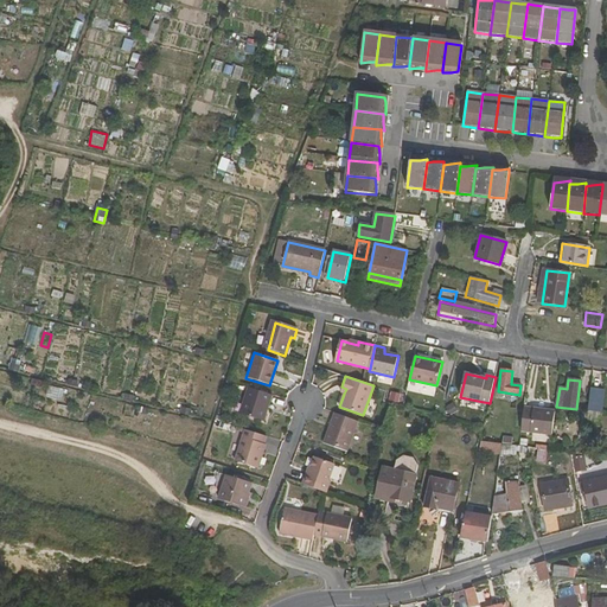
[(49,398),(63,398),(64,388),(49,387),(49,398)]
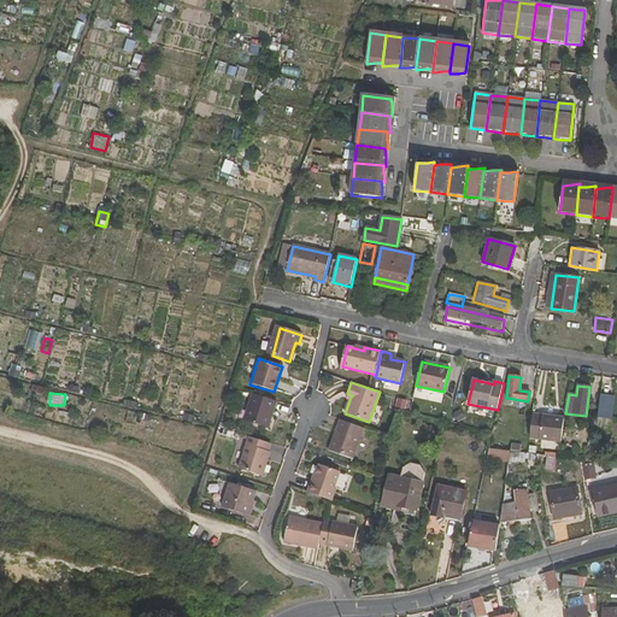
[(276,400),(251,393),(244,421),(268,427),(276,400)]
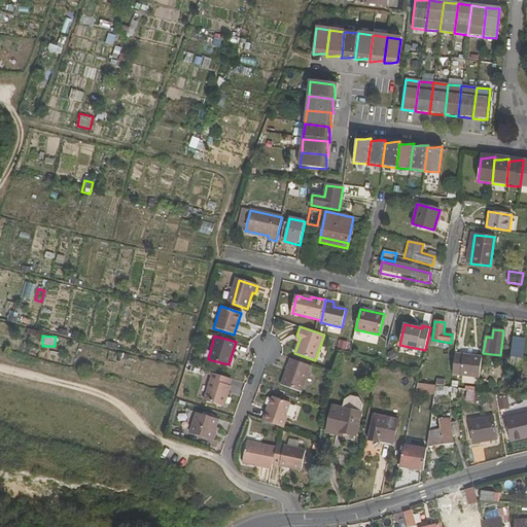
[(483,357),(455,352),(454,356),(451,373),(479,378),(483,357)]
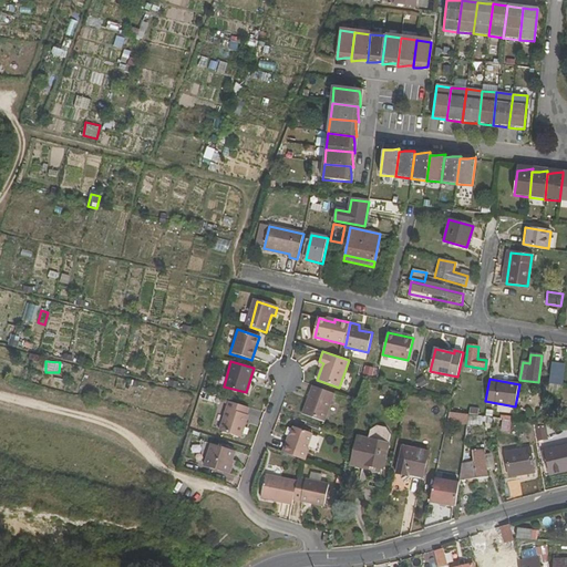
[(562,385),(548,384),(547,397),(559,399),(562,385)]
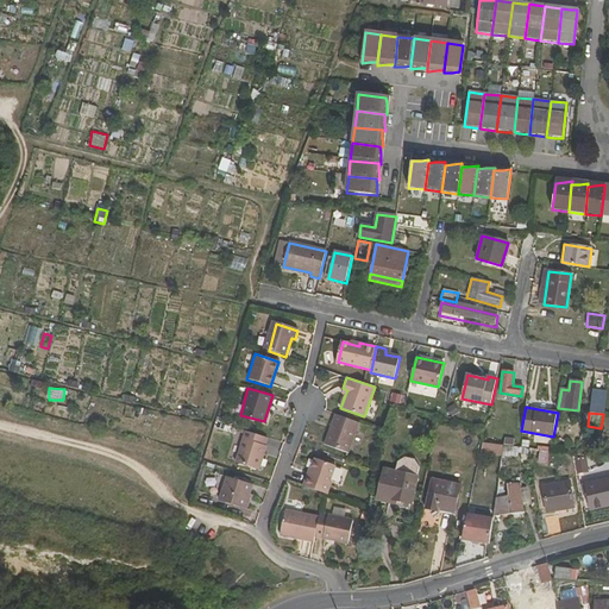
[(359,422),(337,414),(326,445),(349,453),(359,422)]
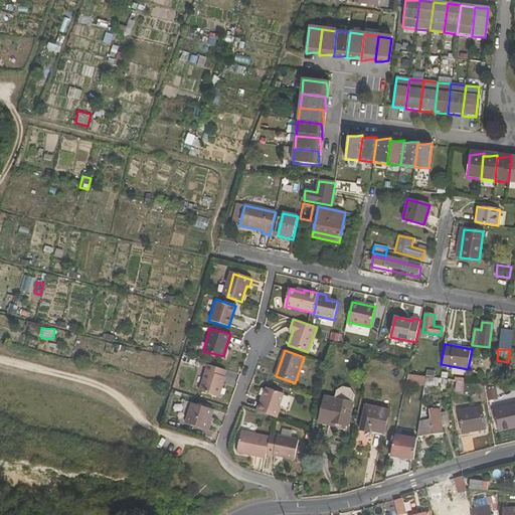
[(224,376),(225,370),(208,364),(200,392),(220,397),(225,376),(224,376)]
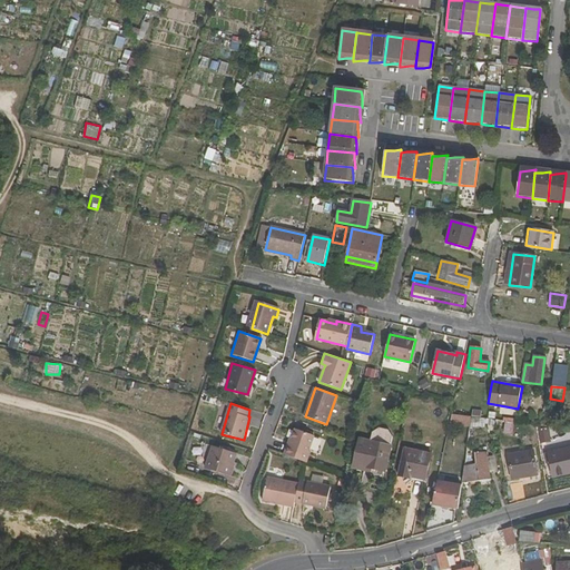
[(539,425),(544,425),(546,425),(549,406),(544,405),(543,419),(539,419),(539,425)]
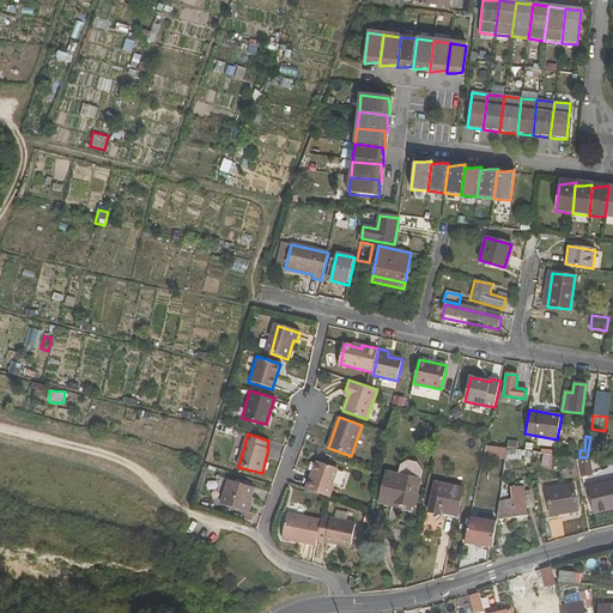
[(553,454),(544,453),(541,466),(551,467),(553,454)]
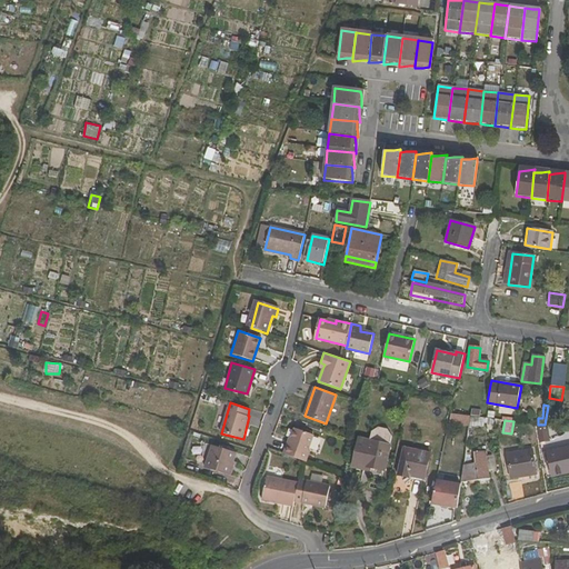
[(468,440),(470,426),(452,422),(450,438),(468,440)]
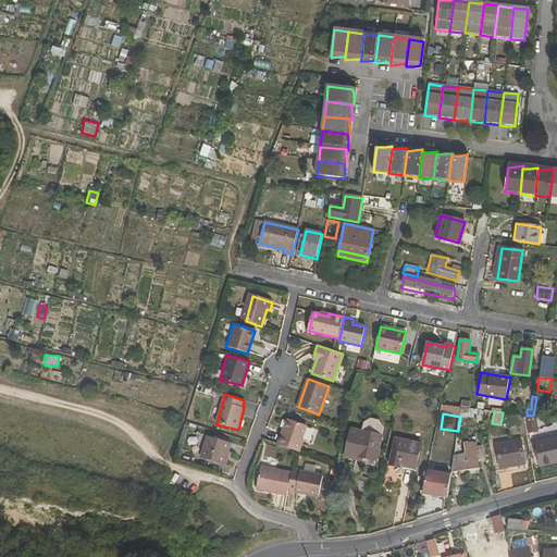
[(299,450),(302,453),(306,441),(305,441),(309,425),(291,419),(286,430),(284,436),(282,435),(279,444),(299,450)]
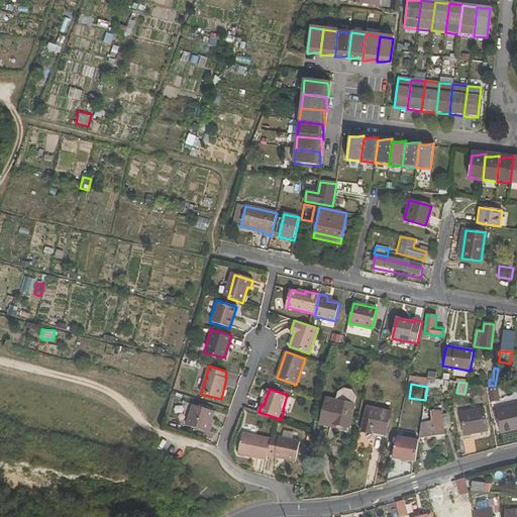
[(322,425),(348,431),(355,398),(351,390),(344,389),(338,393),(336,400),(328,399),(322,425)]
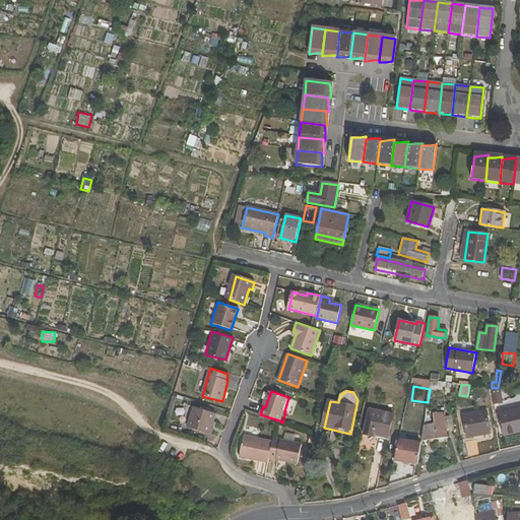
[(188,428),(209,435),(213,421),(215,413),(194,407),(188,428)]
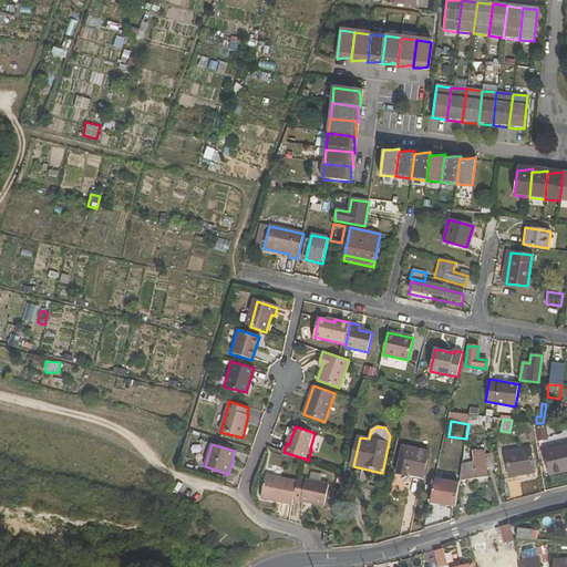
[(566,471),(566,444),(545,450),(550,475),(566,471)]
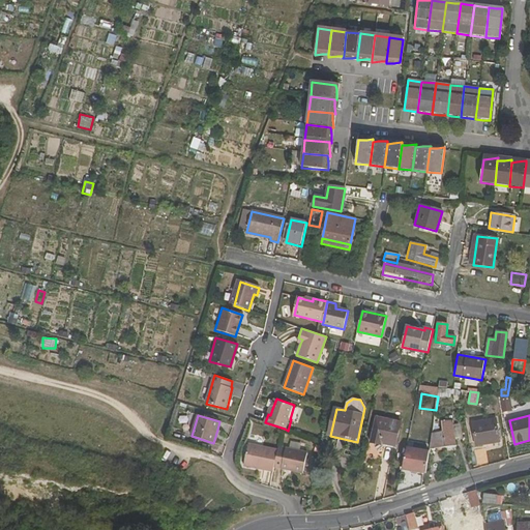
[(395,446),(400,422),(377,417),(372,442),(382,445),(382,444),(395,446)]
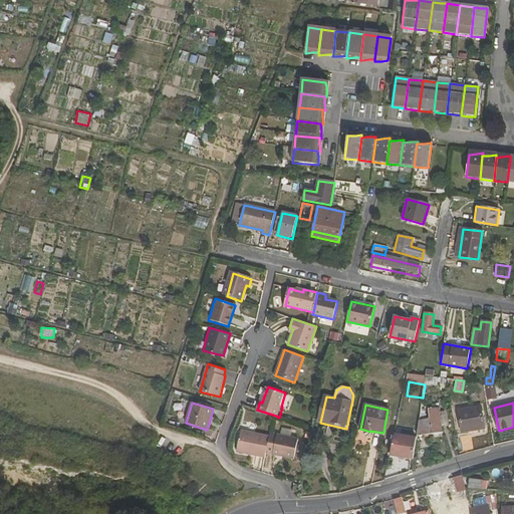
[(485,429),(481,407),(459,410),(462,433),(485,429)]
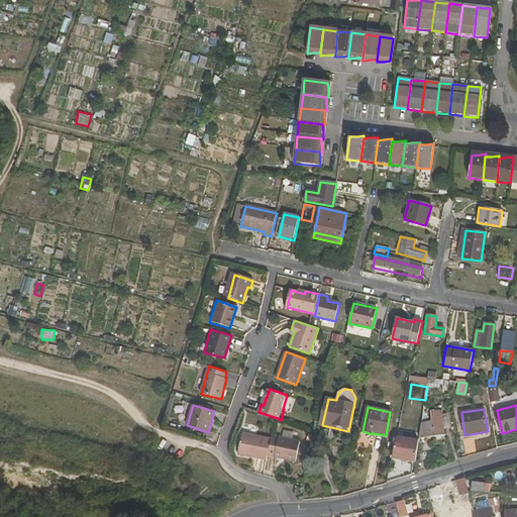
[(411,412),(403,410),(399,427),(408,428),(411,412)]
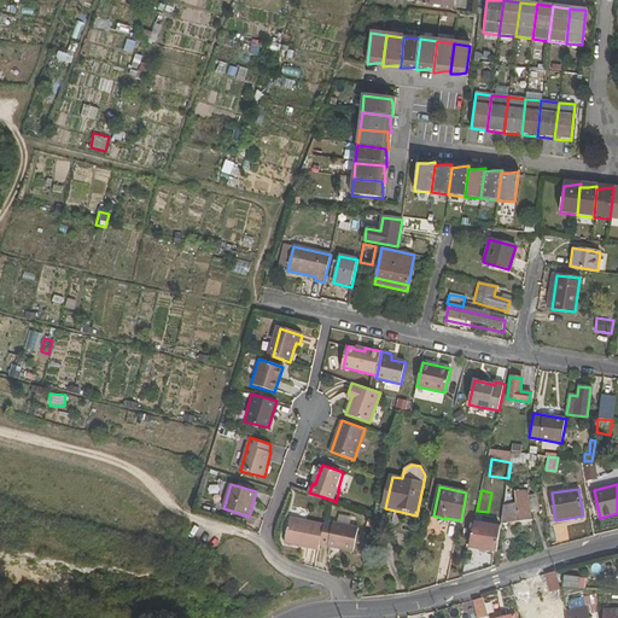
[(517,505),(503,506),(501,523),(531,519),(528,491),(516,493),(517,505)]
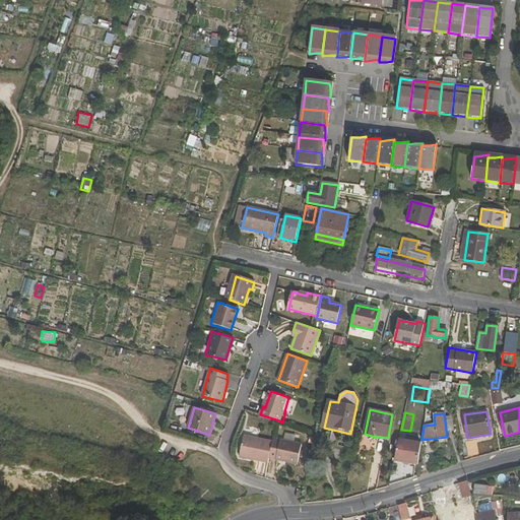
[(242,456),(270,462),(271,458),(274,443),(246,437),(242,456)]
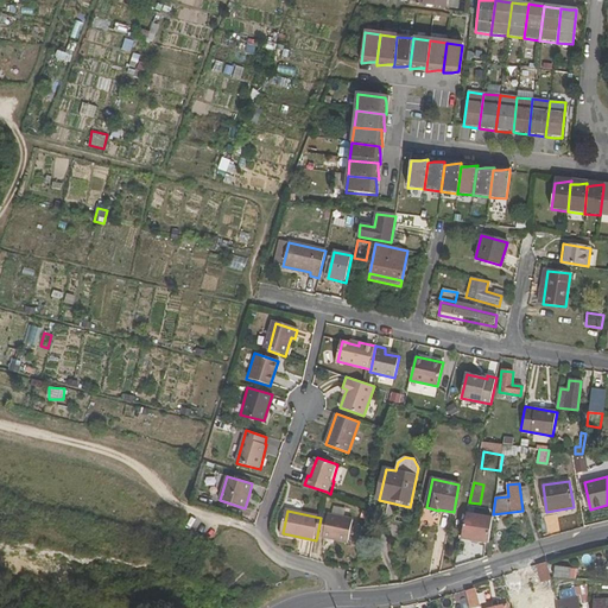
[(355,519),(322,513),(321,518),(317,536),(350,542),(355,519)]
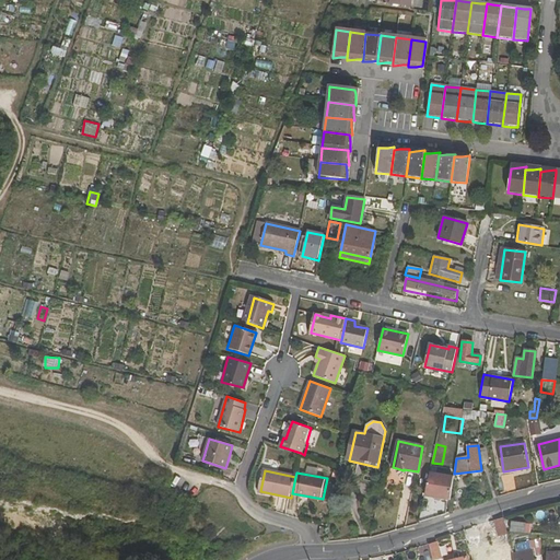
[(502,475),(505,490),(516,488),(513,473),(502,475)]
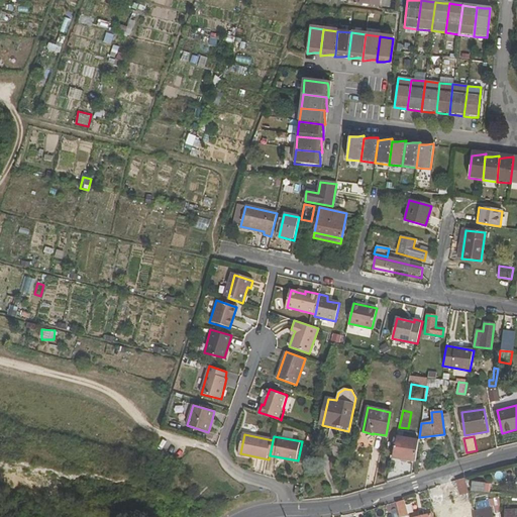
[(466,479),(457,481),(460,496),(469,494),(468,491),(466,479)]
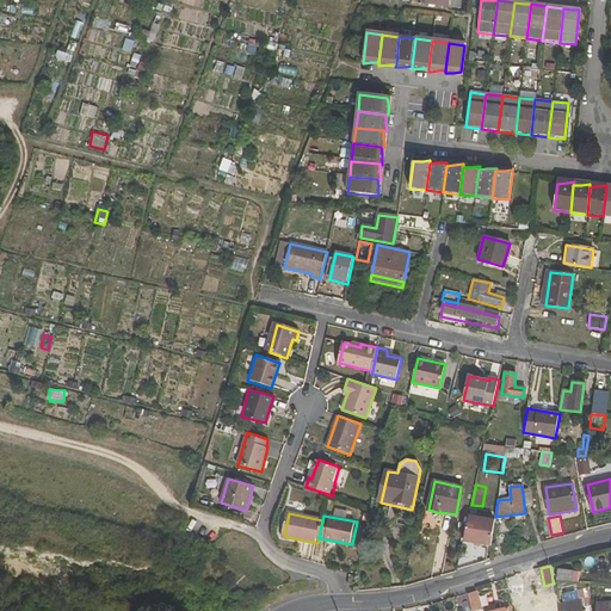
[(557,571),(556,580),(588,584),(588,573),(557,571)]
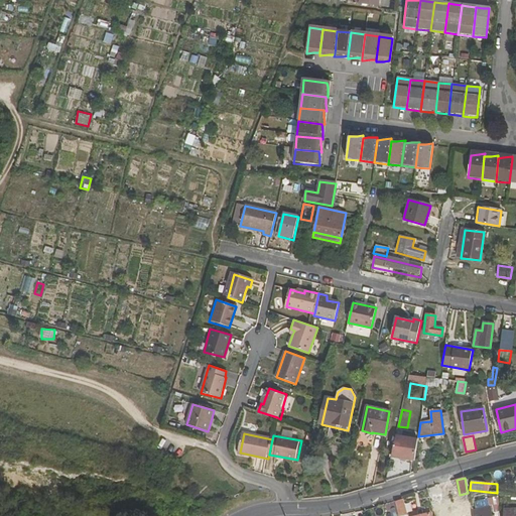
[(494,513),(499,512),(497,497),(480,500),(481,506),(493,504),(494,513)]
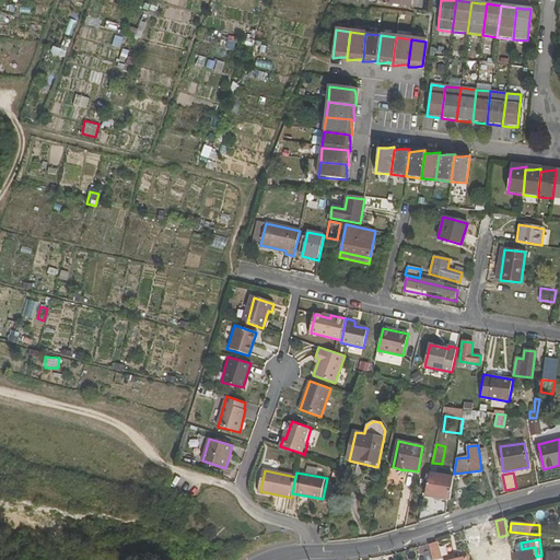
[(433,559),(435,559),(443,558),(439,540),(430,544),(433,559)]
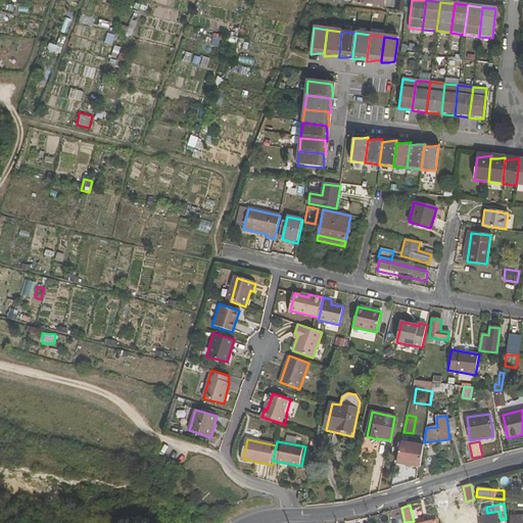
[(473,522),(471,511),(444,517),(445,522),(473,522)]
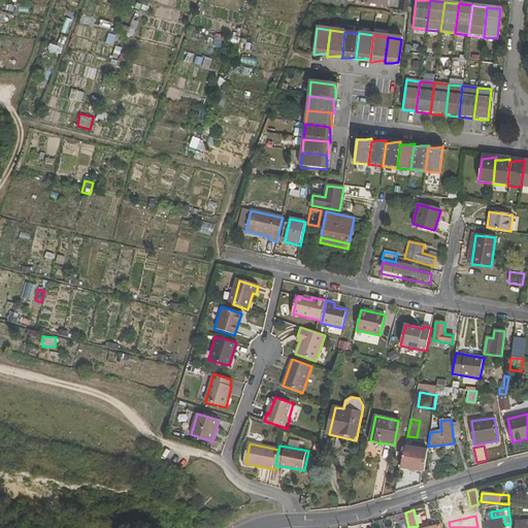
[(483,523),(483,527),(503,527),(502,519),(483,523)]
